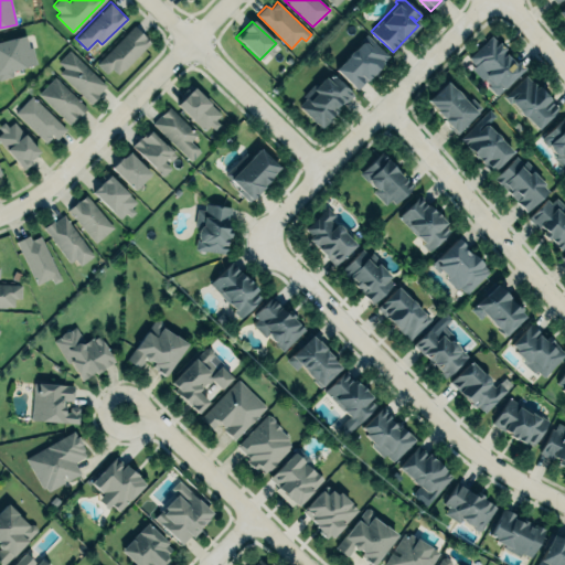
[(96,64),(105,73),(110,68),(118,75),(150,42),(132,25),(96,64)]
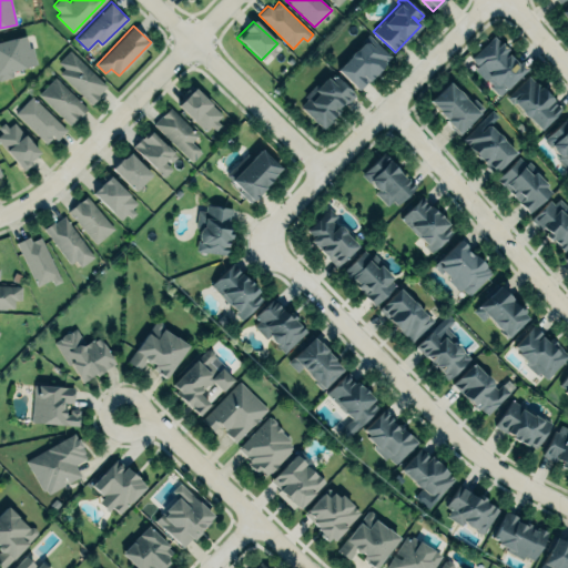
[(0,40),(24,34),(28,48),(32,47),(37,64),(11,71),(12,75),(0,79),(0,40)]
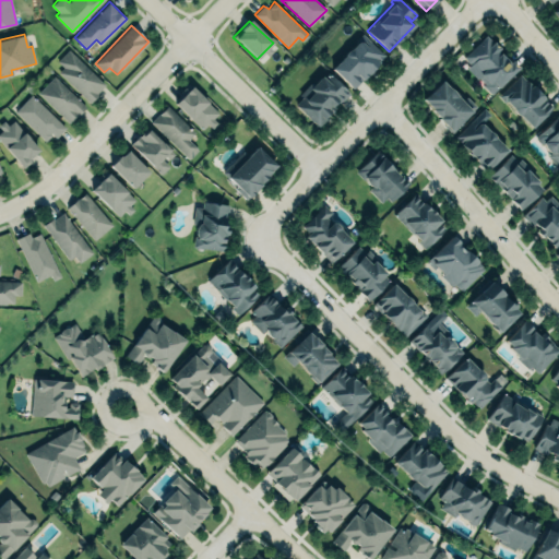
[(332,69),(353,88),(384,56),(361,34),(356,39),(357,43),(351,50),(348,50),(344,55),(344,56),(332,69)]
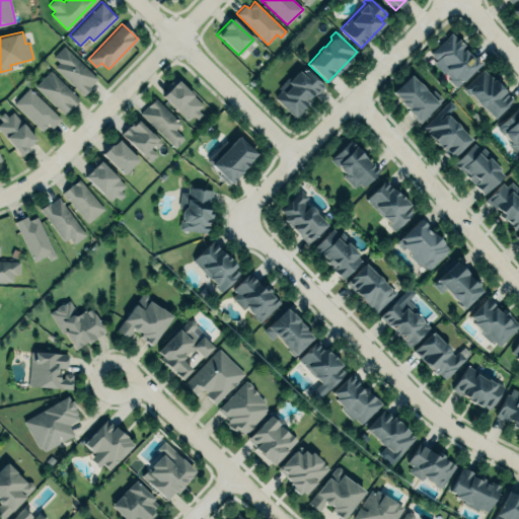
[(430,52),(452,31),(482,63),(456,87),(430,52)]
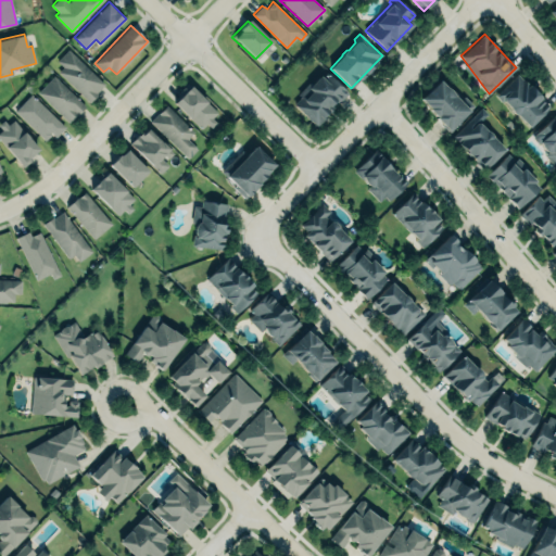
[(88,101),(104,85),(67,49),(51,65),(88,101)]
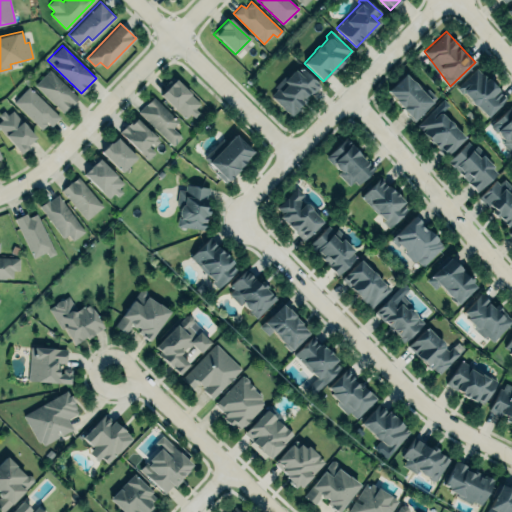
[(289,116),(307,98),(306,97),(319,85),(299,65),(269,94),(289,116)]
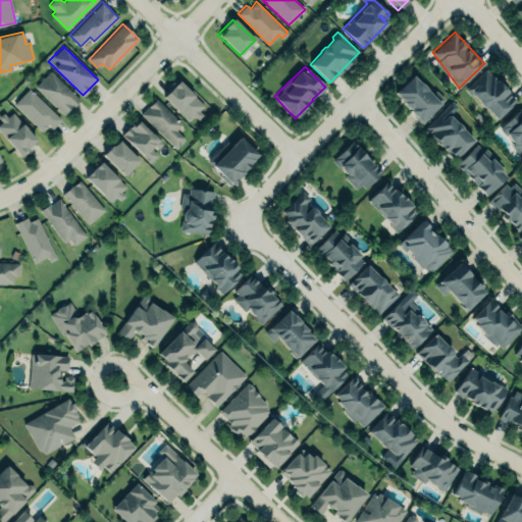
[(35,87),(50,71),(79,100),(64,115),(35,87)]
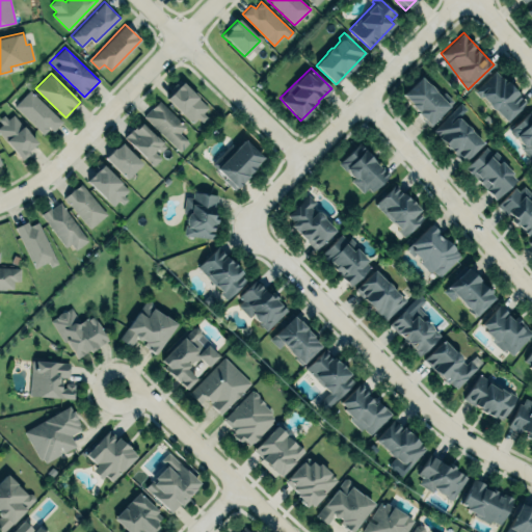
[(478,92),(496,73),(525,105),(506,124),(478,92)]
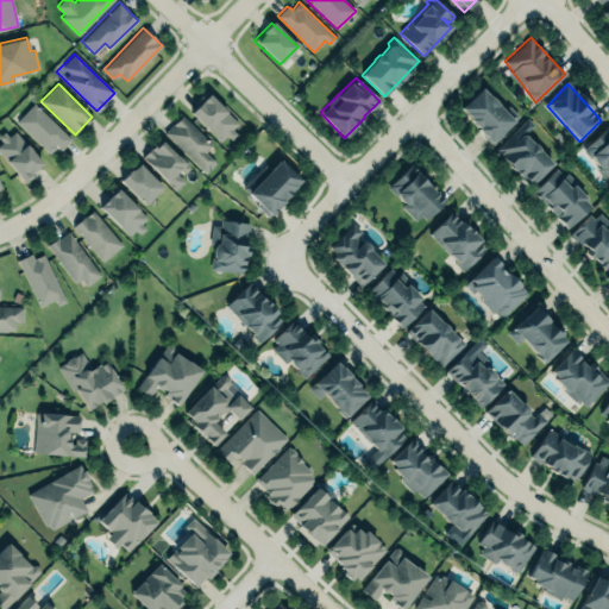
[(459,110),(481,88),(488,96),(493,99),(502,110),(508,105),(519,117),(513,121),(514,123),(491,144),(469,121),(470,120),(459,110)]
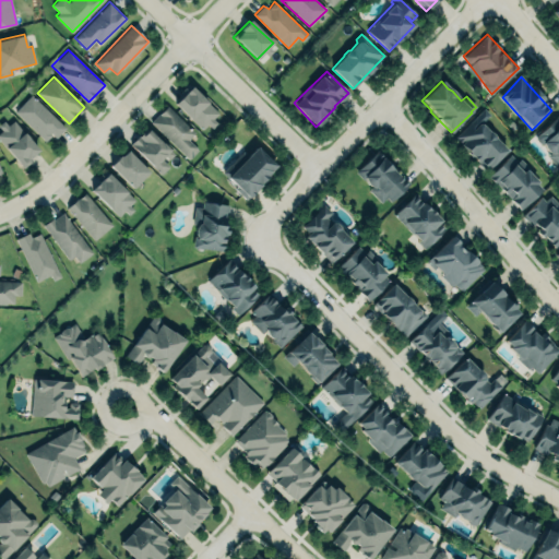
[(175,104),(191,119),(202,129),(207,123),(212,128),(217,122),(213,118),(218,113),(188,83),(181,90),(186,93),(175,104)]
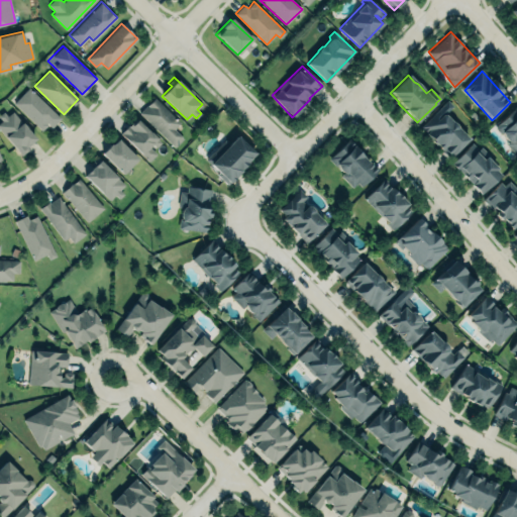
[(43,132),(59,116),(27,87),(12,103),(43,132)]
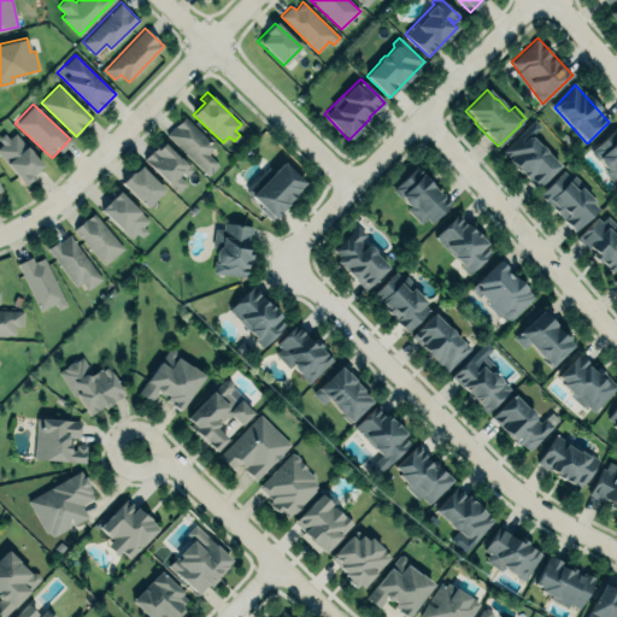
[(207,176),(218,165),(207,154),(215,146),(183,116),(165,135),(207,176)]
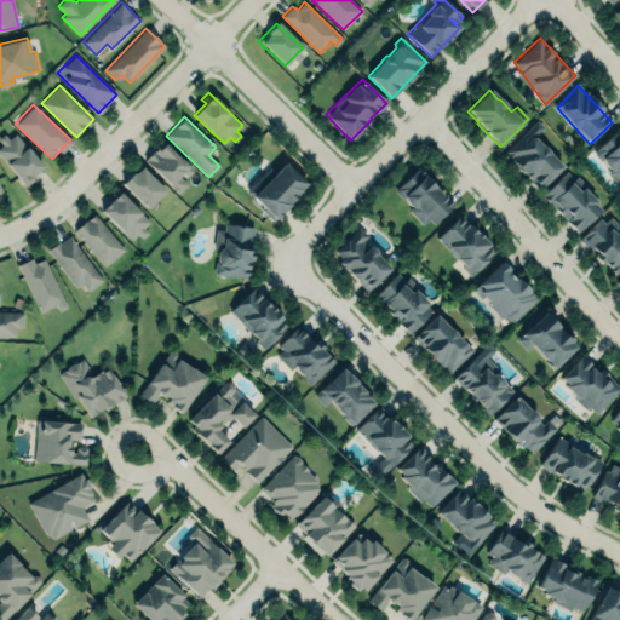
[(562,167),(549,154),(547,151),(544,148),(541,147),(533,137),(535,135),(528,128),(503,153),(510,160),(509,161),(528,182),(529,181),(539,190),(562,167)]
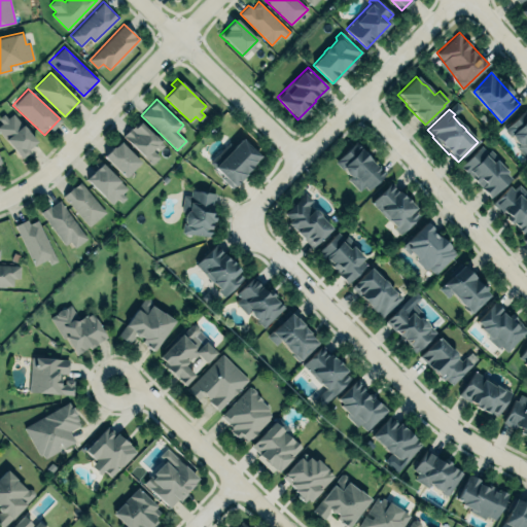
[(0,125),(0,132),(22,159),(30,151),(28,149),(36,141),(12,112),(7,117),(3,113),(0,115),(0,120),(2,124),(0,125)]
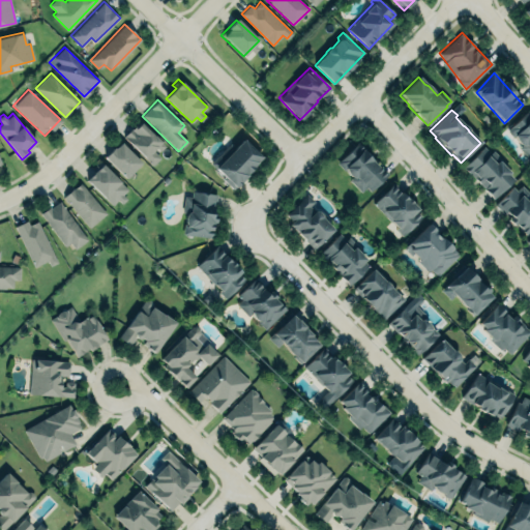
[(510,126),(528,113),(529,114),(529,160),(519,150),(519,143),(510,126)]
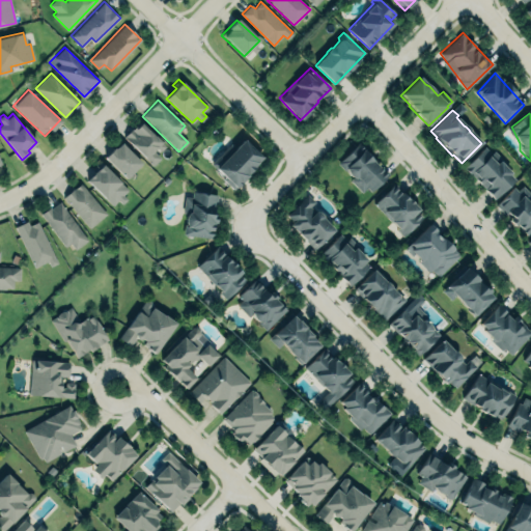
[(123,136),(152,165),(159,158),(152,151),(157,147),(160,150),(165,146),(161,143),(162,142),(155,135),(154,136),(141,122),(137,127),(135,126),(133,128),(132,127),(123,136)]
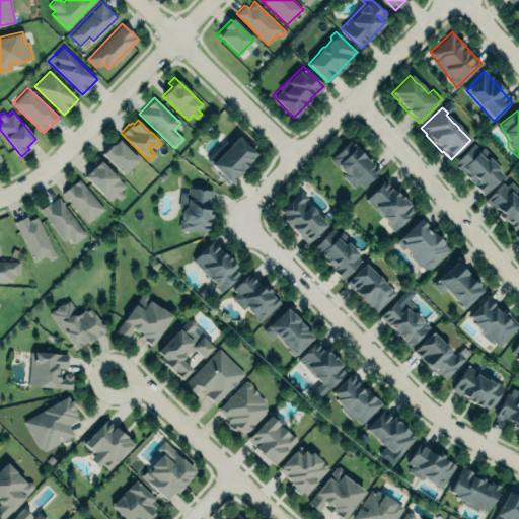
[(237,136),(230,144),(225,139),(205,160),(218,172),(216,174),(228,186),(241,172),(240,171),(247,164),(246,163),(255,154),(237,136)]
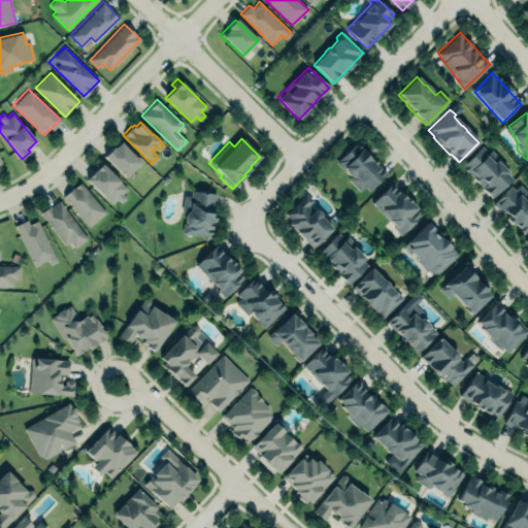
[(140,161),(119,140),(103,157),(125,177),(140,161)]
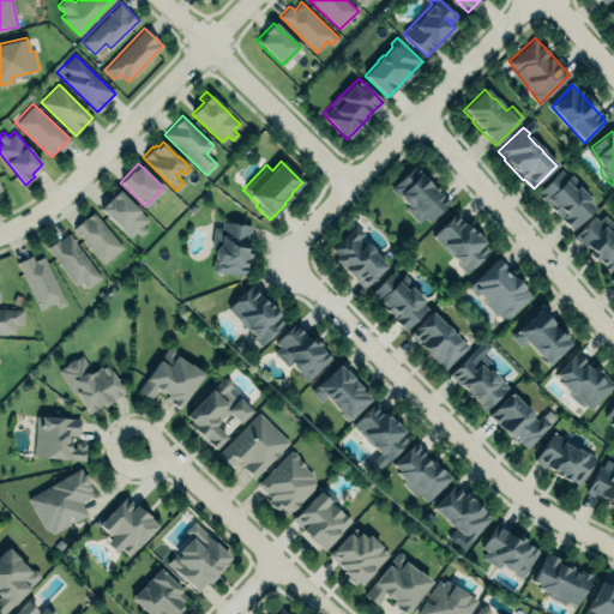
[(390,188),(398,197),(399,196),(399,197),(399,198),(403,203),(407,205),(403,209),(417,222),(423,216),(429,221),(435,215),(449,200),(438,190),(440,188),(428,176),(426,179),(420,173),(422,170),(415,164),(414,166),(413,164),(390,188)]
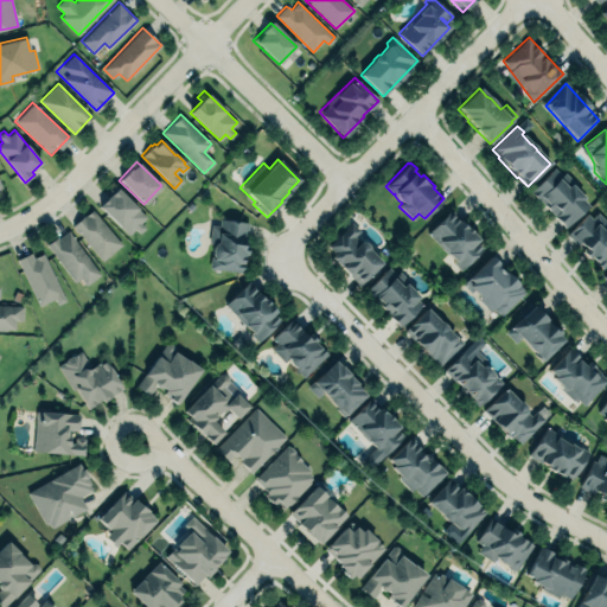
[(529,191),(564,228),(589,203),(555,166),(529,191)]
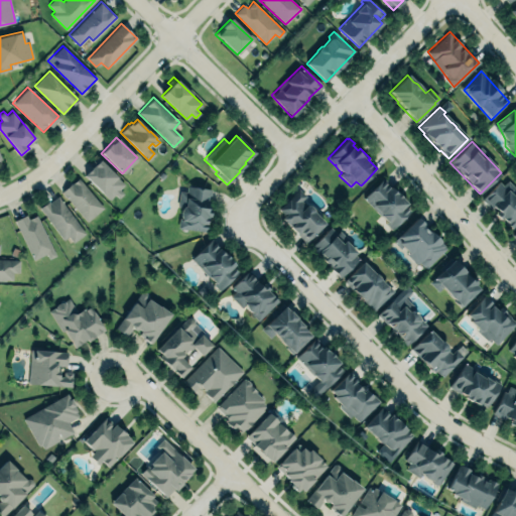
[(83,174),(109,202),(125,186),(100,159),(83,174)]
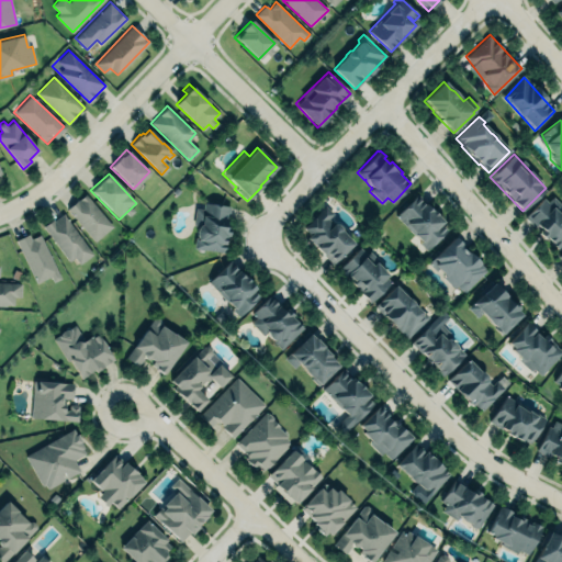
[(85,193),(67,209),(94,240),(112,226),(85,193)]
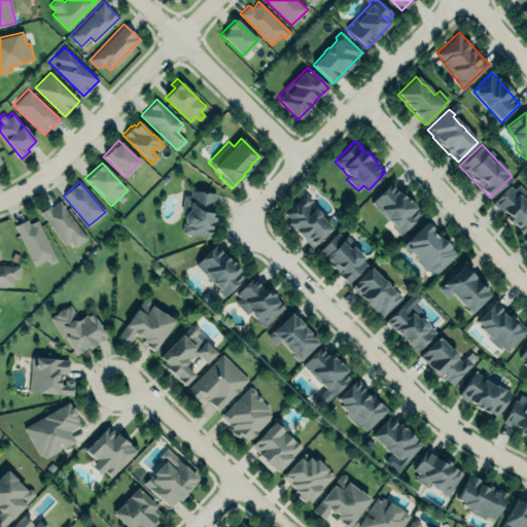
[(420,214),(391,182),(370,201),(399,234),(420,214)]
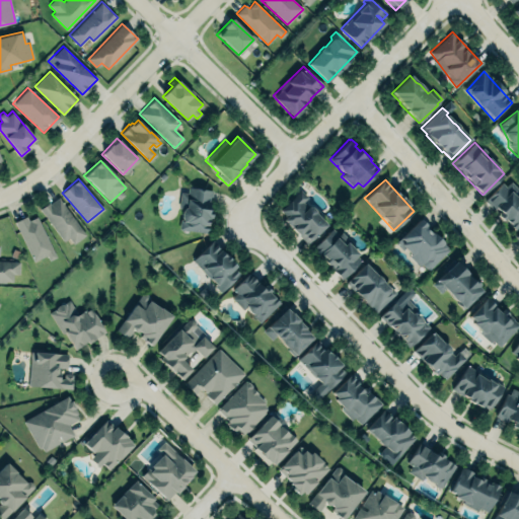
[(502,181),(485,199),(495,209),(496,208),(500,212),(498,215),(504,221),(505,220),(515,230),(518,225),(518,196),(518,195),(518,191),(510,182),(506,187),(502,181)]
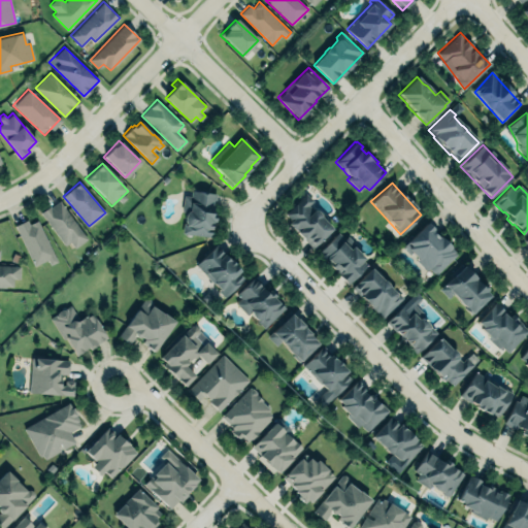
[(213,193),(184,192),(182,234),(211,235),(213,193)]
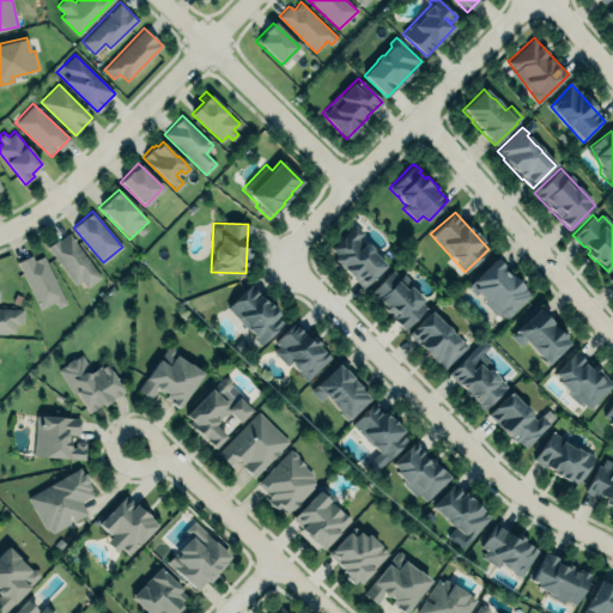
[(362,287),(386,266),(372,253),(372,250),(370,247),(368,246),(364,244),(363,244),(357,238),(363,232),(354,224),(329,248),(337,256),(333,260),(340,267),(341,266),(345,269),(344,271),(352,279),(353,278),(362,287)]
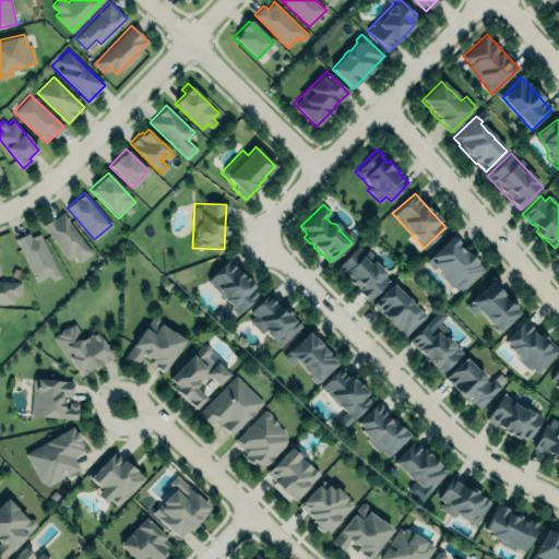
[(62,212),(93,252),(79,263),(73,256),(69,260),(43,224),(51,217),(54,218),(62,212)]
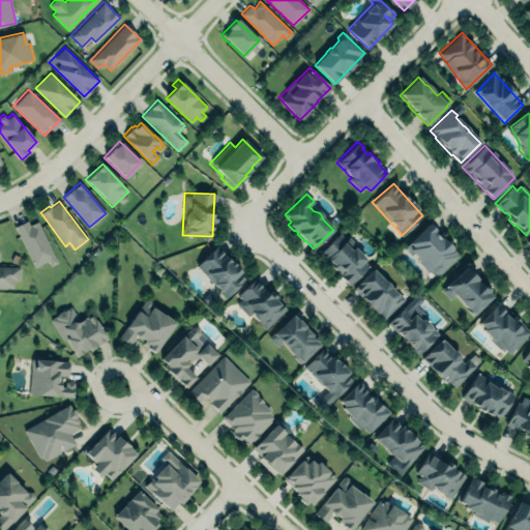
[(15,226),(26,221),(29,226),(30,226),(29,225),(37,221),(57,262),(50,265),(47,260),(34,266),(15,226)]
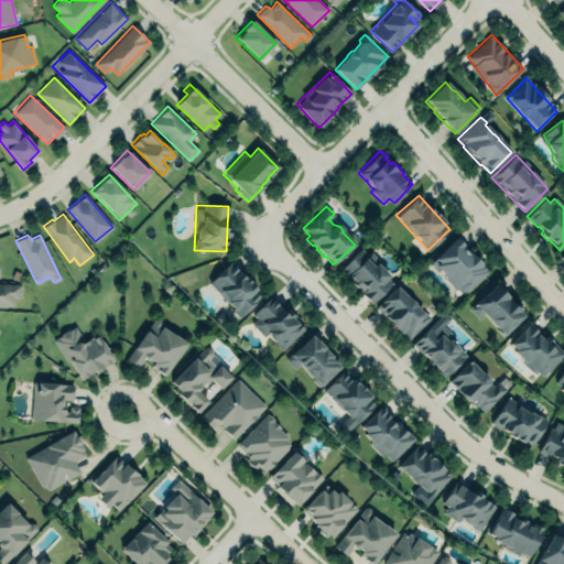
[(455,236),(463,243),(462,247),(467,252),(469,251),(481,263),(480,263),(484,268),(484,269),(486,271),(465,292),(458,285),(454,288),(444,278),(445,275),(440,270),(437,271),(430,263),(434,259),(433,258),(455,236)]
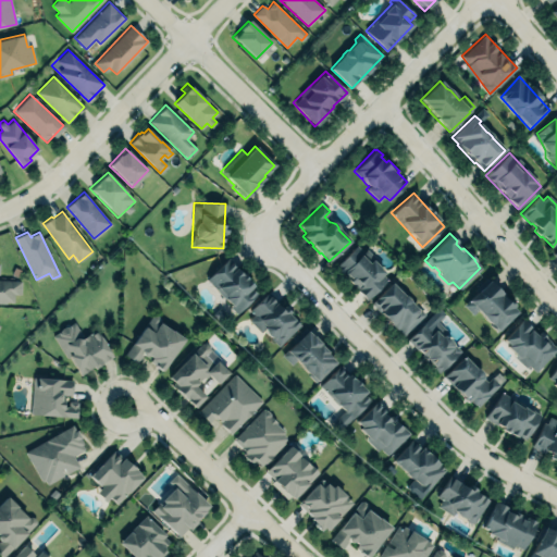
[(367,300),(387,280),(383,274),(384,273),(374,263),(378,261),(367,249),(363,252),(356,245),(334,267),(342,274),(343,274),(347,279),(346,280),(357,289),(356,289),(367,300)]
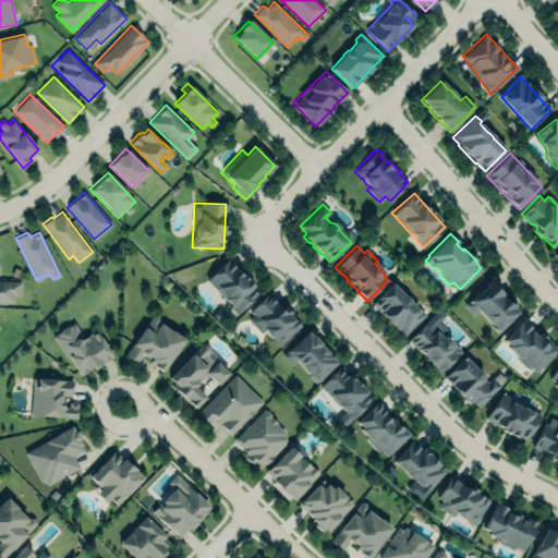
[(237,313),(259,293),(228,258),(205,279),(237,313)]
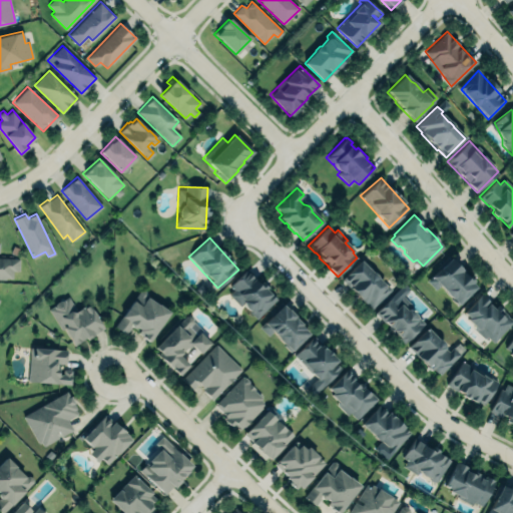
[(0,257),(0,279),(5,280),(5,278),(12,278),(12,271),(19,271),(20,258),(0,257)]
